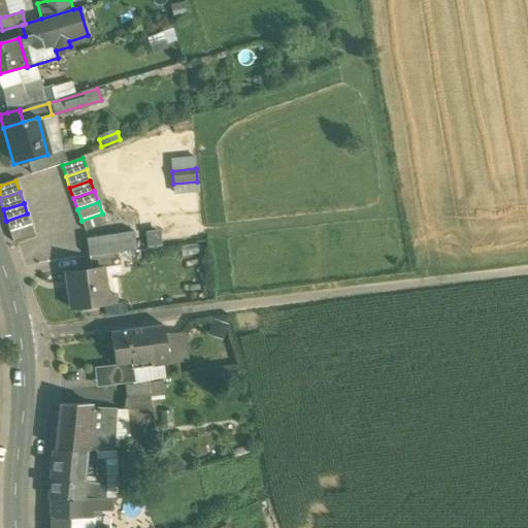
[(6,221),(10,232),(31,225),(27,213),(6,221)]
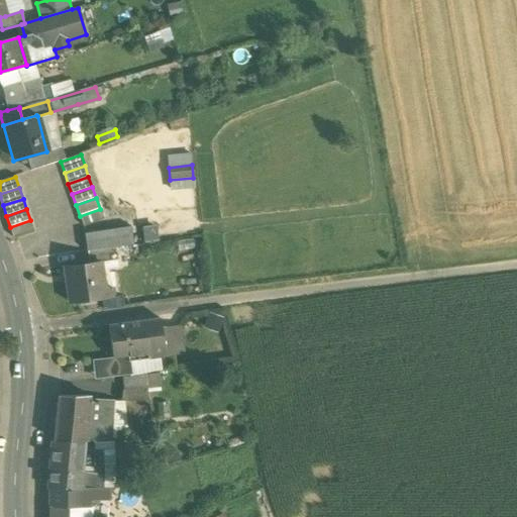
[(80,216),(84,227),(104,219),(100,209),(80,216)]
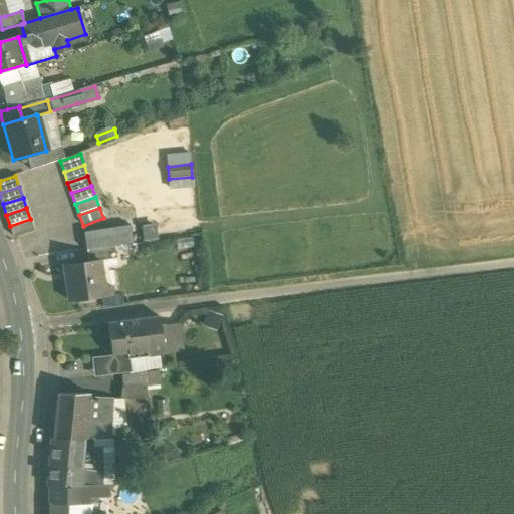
[(10,226),(14,237),(34,230),(30,219),(10,226)]
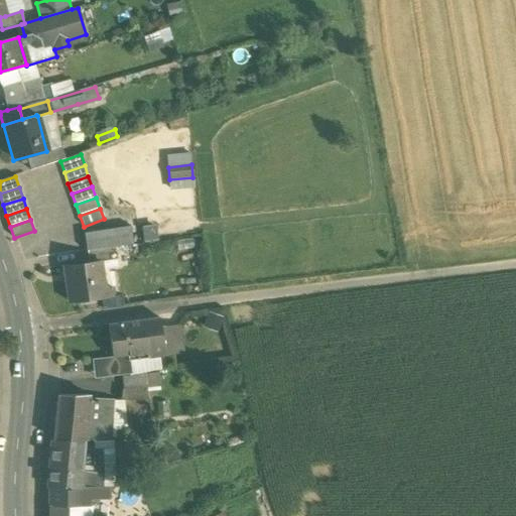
[(142,227),(144,243),(158,241),(156,226),(142,227)]
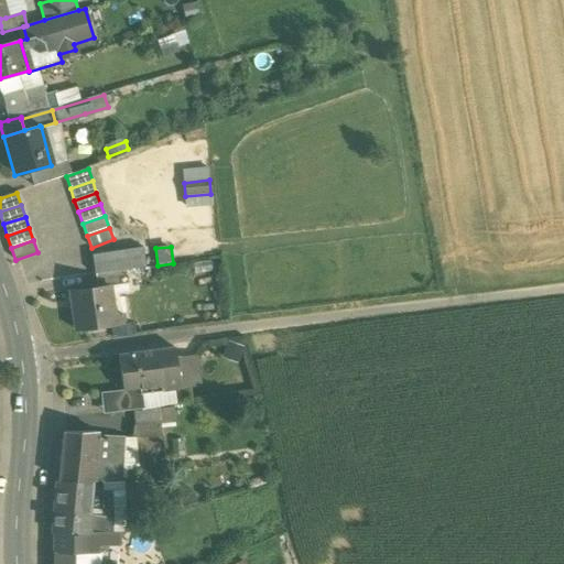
[(121,251),(91,256),(95,275),(126,271),(144,268),(142,248),(121,251)]
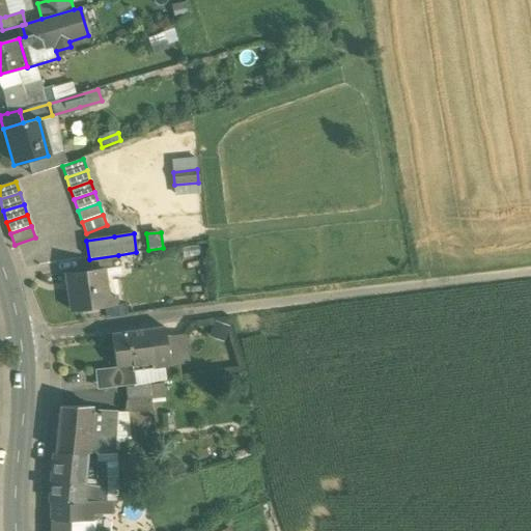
[(118,255),(89,259),(91,272),(102,270),(103,272),(120,270),(118,255)]
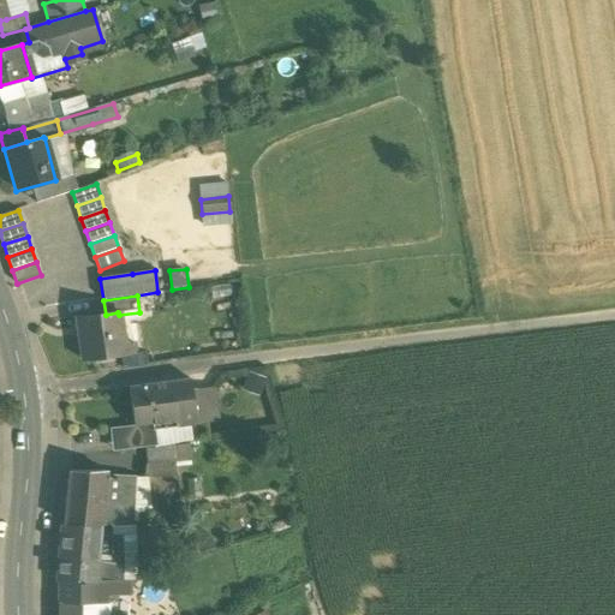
[(106,315),(77,318),(83,362),(124,356),(119,315),(118,312),(106,315)]
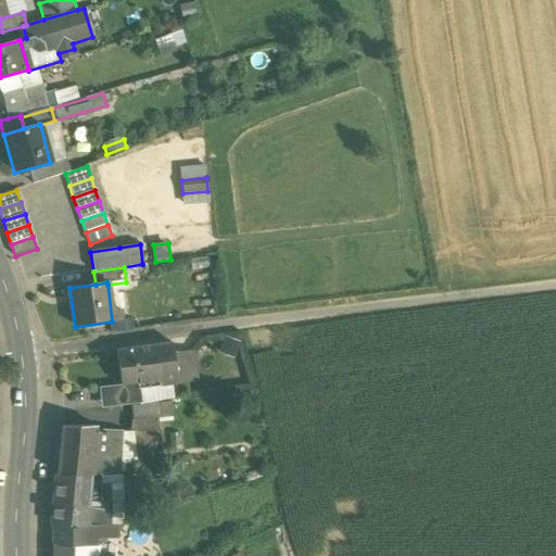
[(174,343),(117,351),(123,387),(138,384),(139,390),(178,384),(174,354),(176,354),(174,343)]
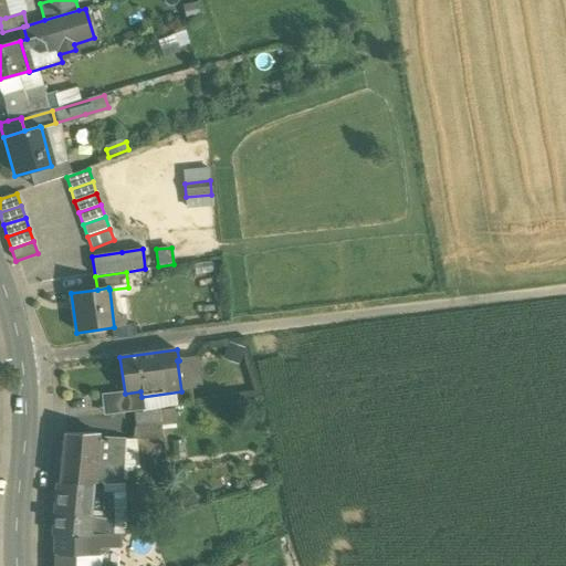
[(179,360),(177,360),(181,391),(201,389),(197,358),(179,360)]
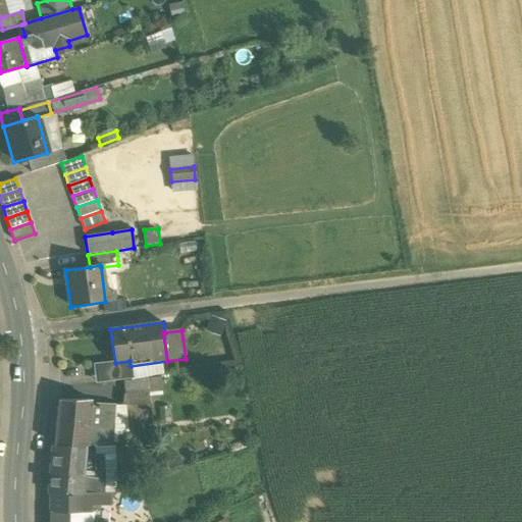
[(146,379),(123,381),(124,395),(148,393),(146,379)]
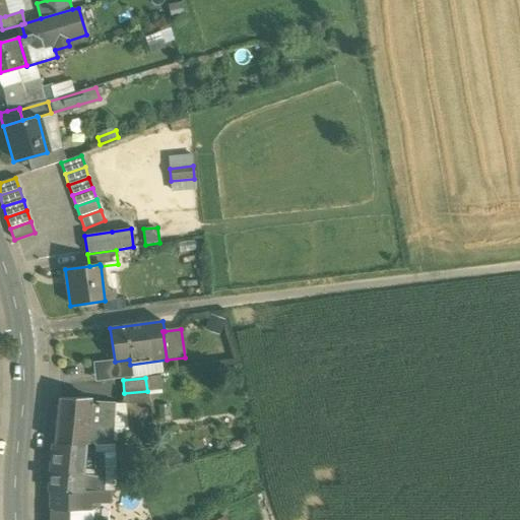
[(89,400),(59,399),(55,444),(77,445),(84,444),(86,426),(89,403),(89,400)]
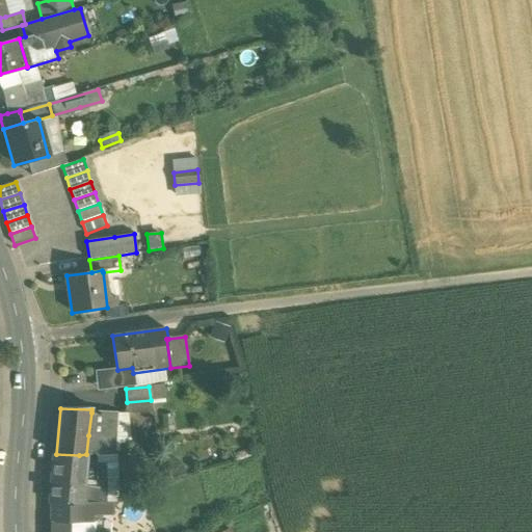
[(109,415),(91,413),(88,435),(106,436),(109,415)]
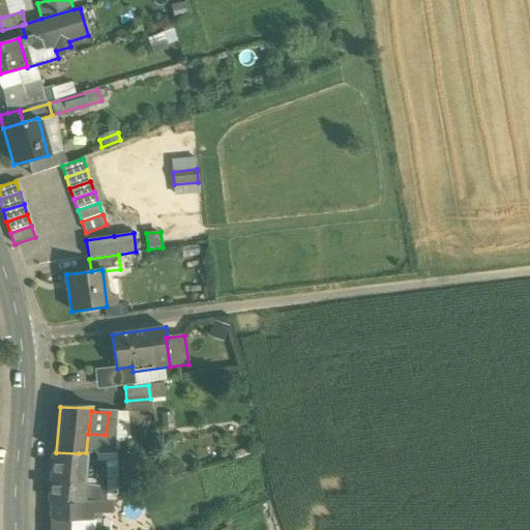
[(106,435),(88,434),(86,452),(97,452),(106,450),(106,435)]
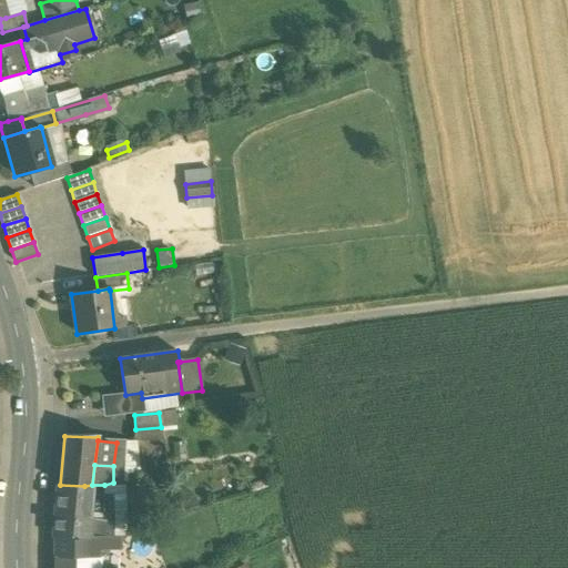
[(84,486),(60,485),(56,538),(89,538),(82,519),(84,486)]
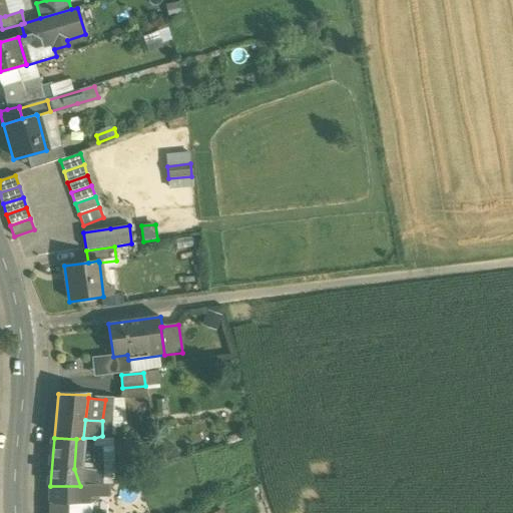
[(94,469),(74,469),(80,486),(94,485),(94,469)]
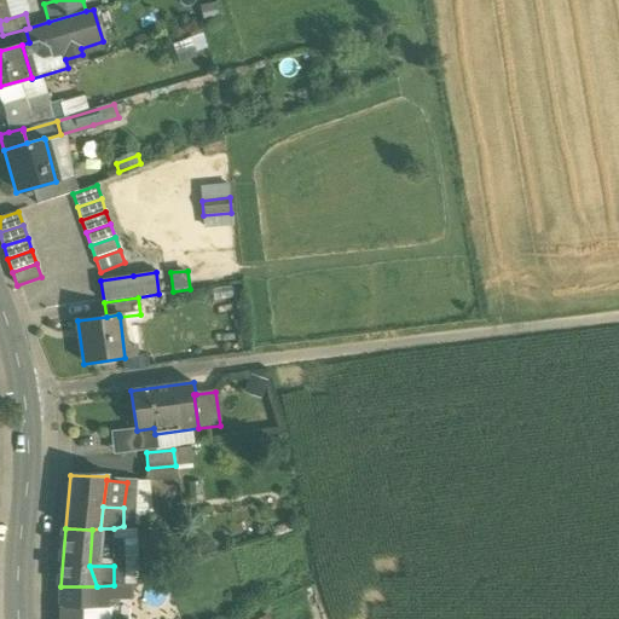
[(97,586),(61,586),(61,608),(94,608),(97,608),(97,586)]
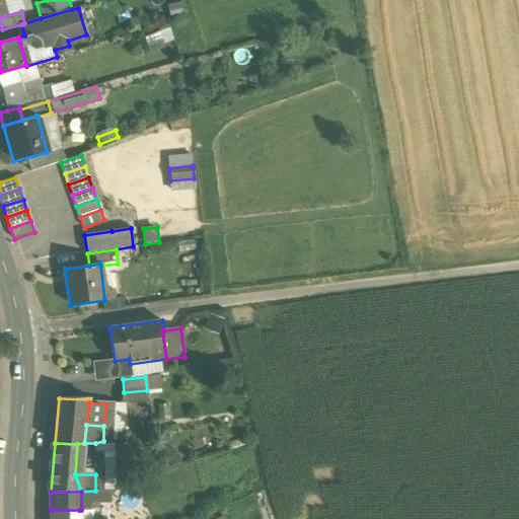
[(50,518),(78,518),(79,510),(51,510),(50,518)]
